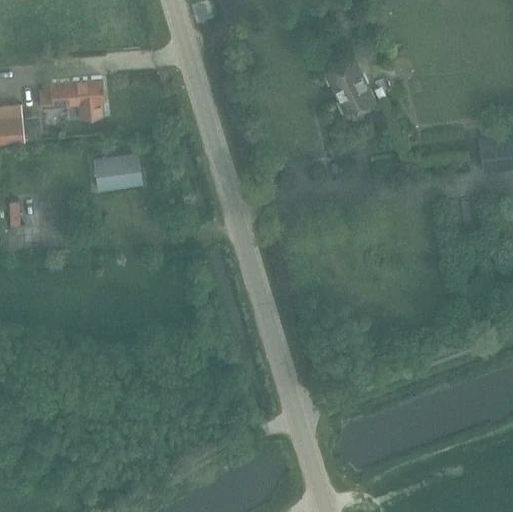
[(346,118),(376,104),(354,58),(325,73),(346,118)]
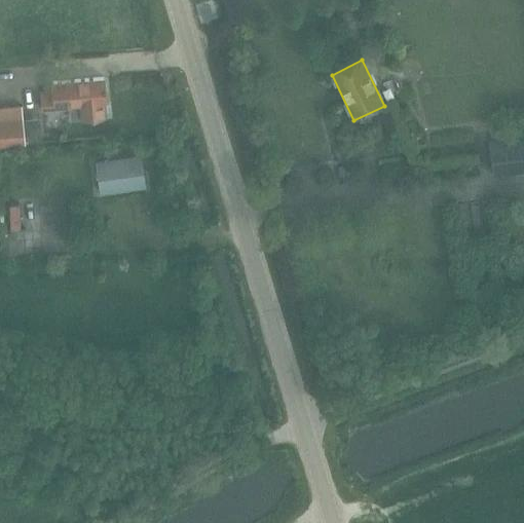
[(54,108),(71,106),(72,122),(107,119),(106,103),(104,80),(51,84),(52,97),(40,98),(42,111),(55,110),(54,108)]
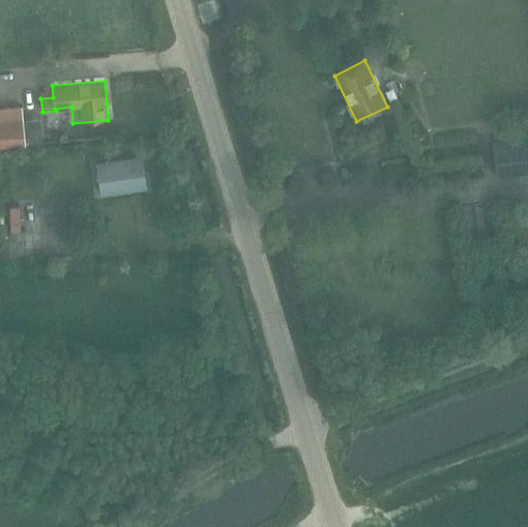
[(22,121),(0,122),(0,148),(24,146),(23,122),(22,121)]
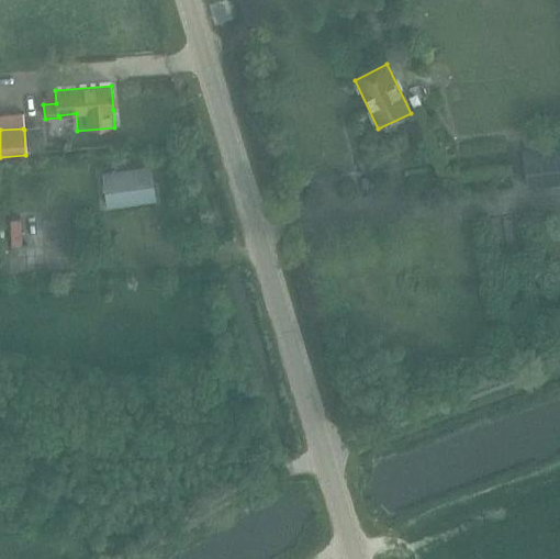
[(159,169),(163,189),(175,187),(170,167),(159,169)]
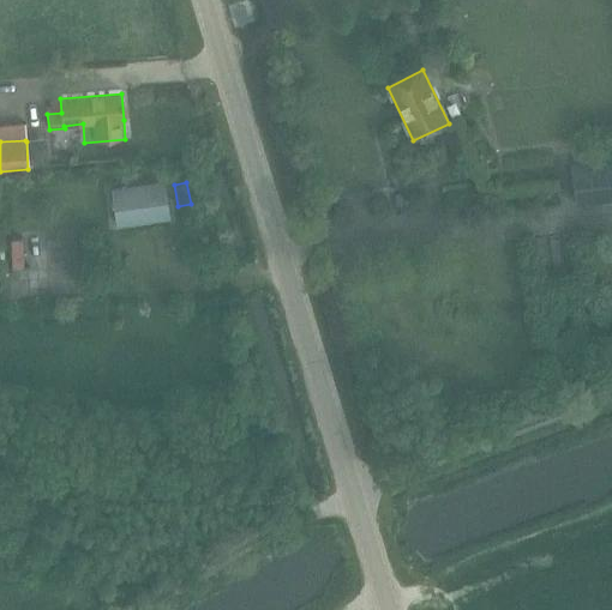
[(112,192),(117,228),(168,222),(163,185),(112,192)]
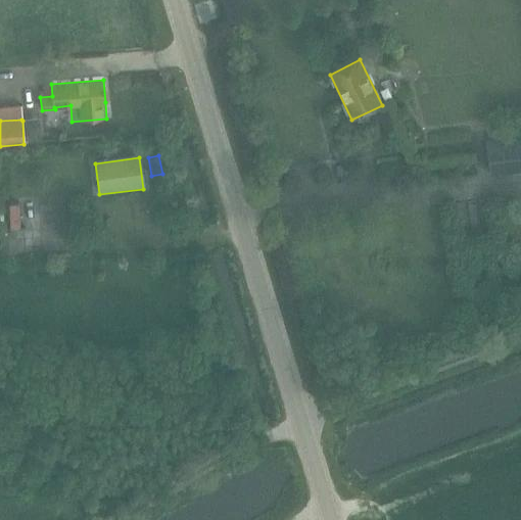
[(33,205),(22,206),(25,230),(35,229),(33,205)]
